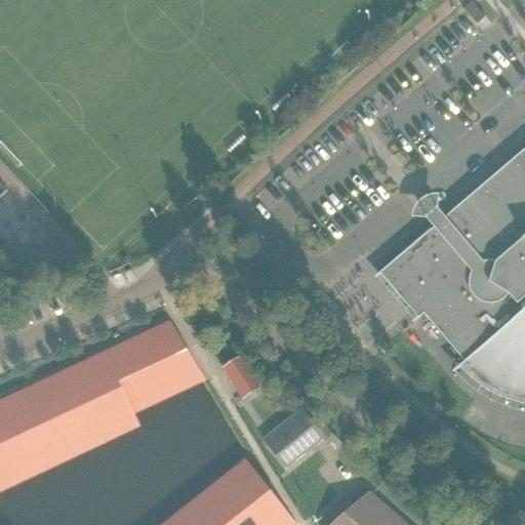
[(477,26),(485,17),(472,3),(463,10),(477,26)]
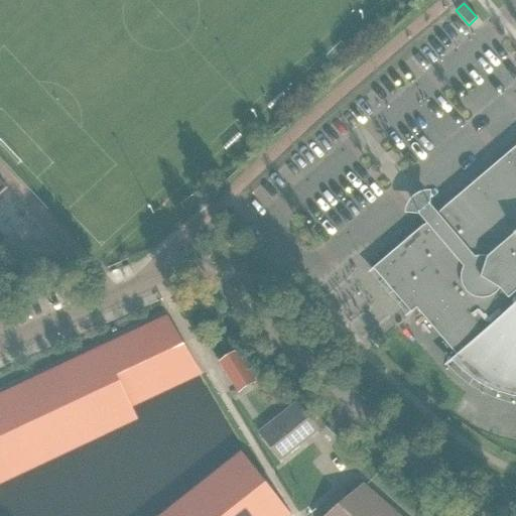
[(515,146),(372,269),(410,314),(416,309),(456,357),(450,361),(456,367),(458,370),(464,375),(467,377),(473,381),(479,385),(486,389),(493,392),(500,395),(507,397),(511,398),(514,399),(515,398),(515,146)]
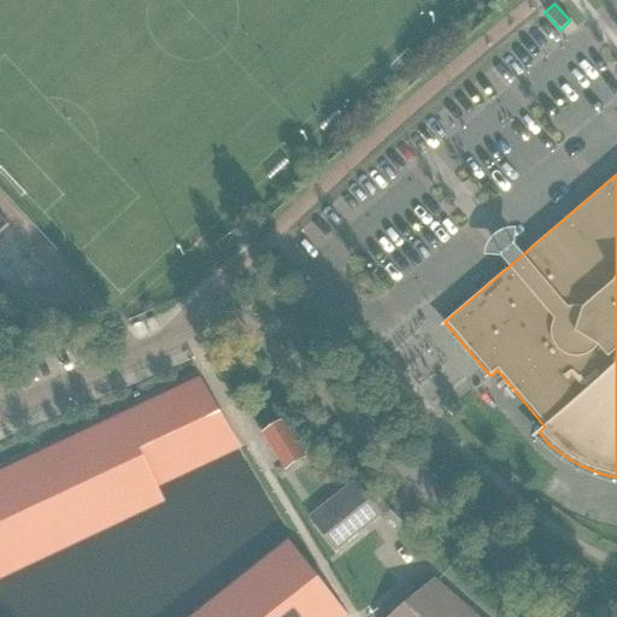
[(94,336),(101,329),(86,313),(78,319),(94,336)]
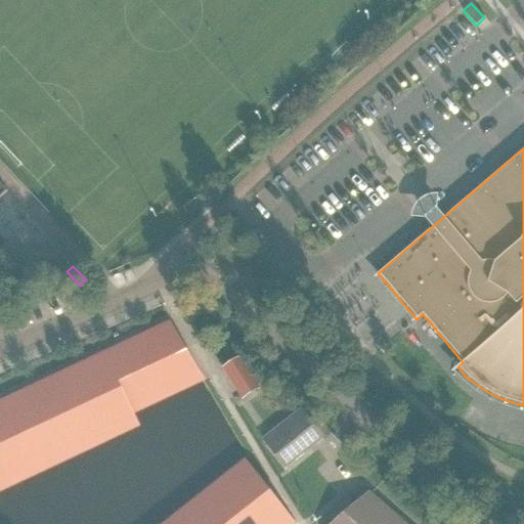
[(0,492),(140,427),(133,413),(202,382),(204,381),(170,321),(0,400),(0,492)]
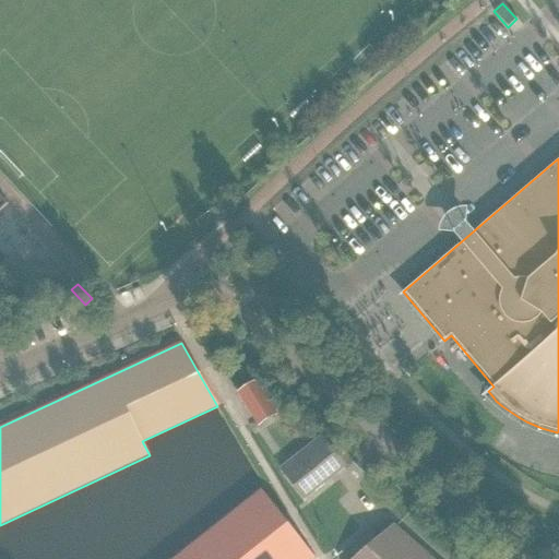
[(247,388),(236,370),(240,366),(233,359),(219,367),(226,377),(228,375),(259,425),(275,415),(256,383),(247,388)]
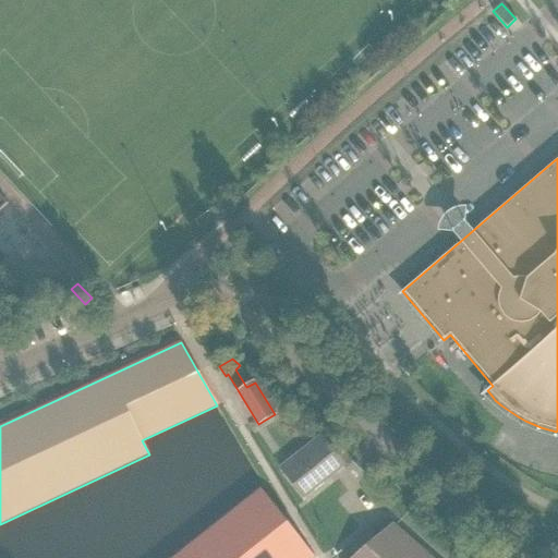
[(303,498),(343,465),(320,436),(280,469),(303,498)]
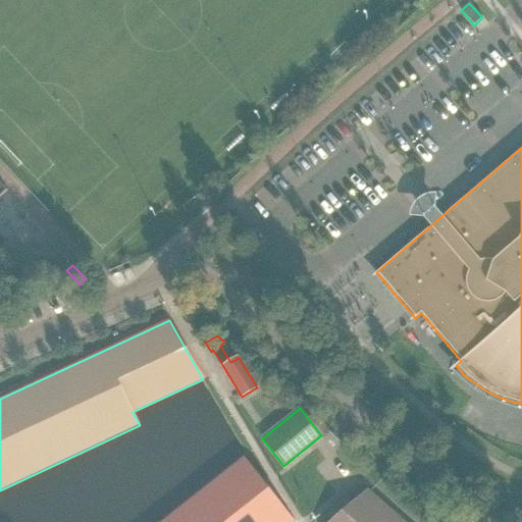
[(229,470),(270,521),(293,521),(245,460),(243,459),(229,470)]
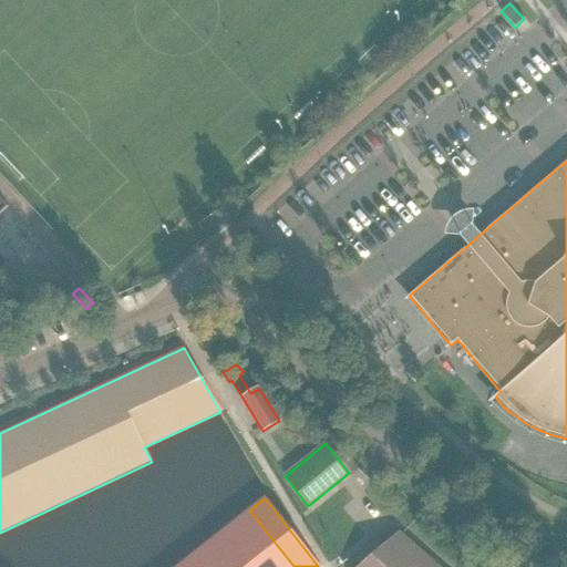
[(269,566),(294,566),(249,511),(234,522),(269,566)]
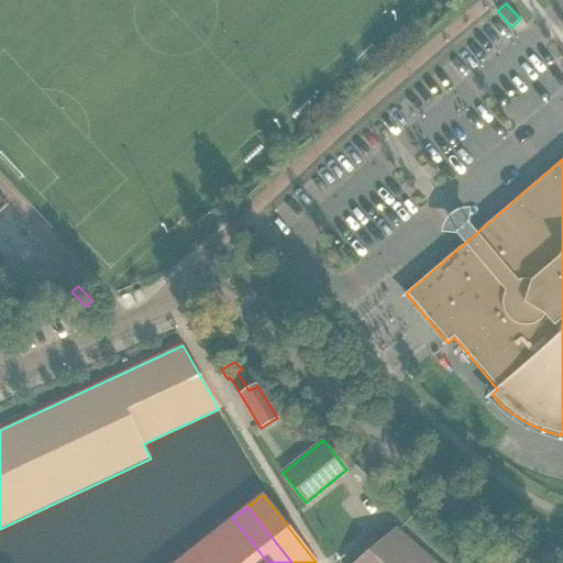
[(243,562),(267,562),(232,518),(218,530),(243,562)]
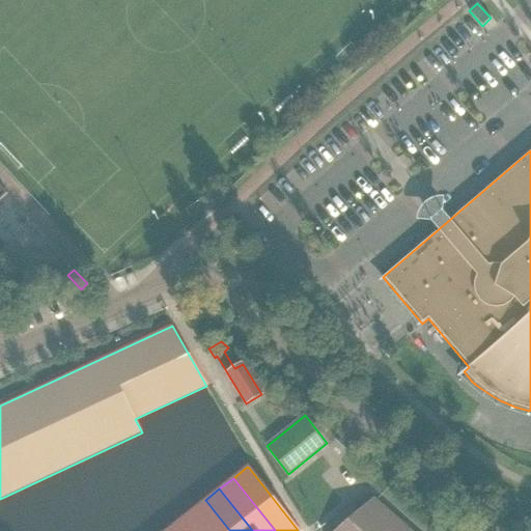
[(347,530),(374,500),(368,494),(334,519),(340,527),(335,530),(347,530)]
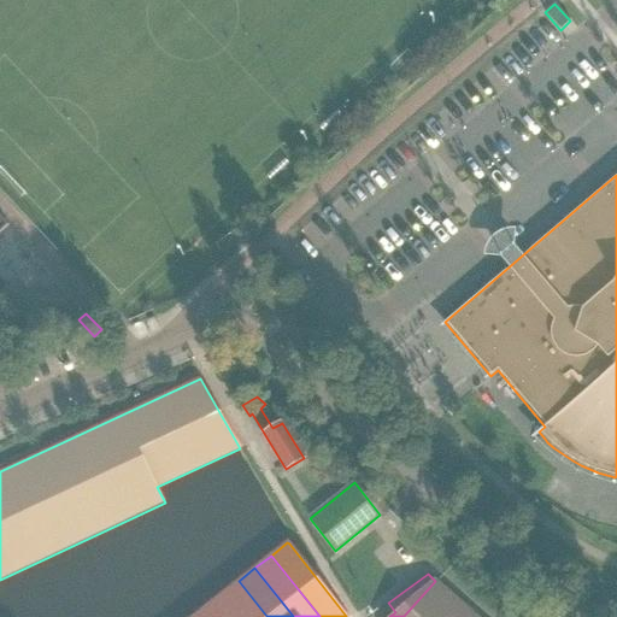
[(240,616),(266,616),(239,581),(222,594),(240,616)]
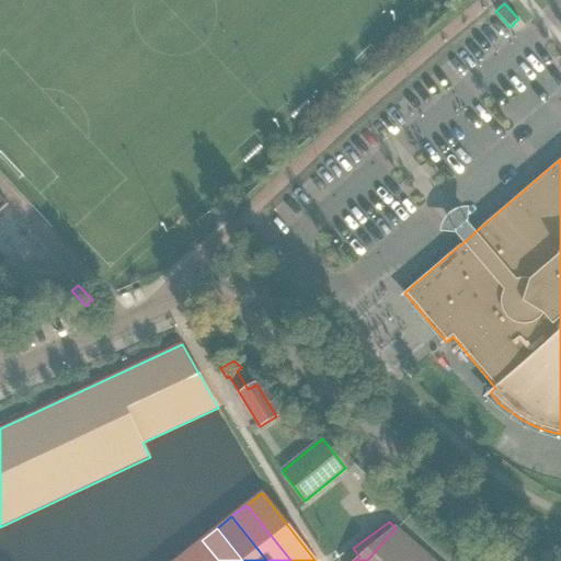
[(386,560),(407,537),(396,528),(367,560),(386,560)]
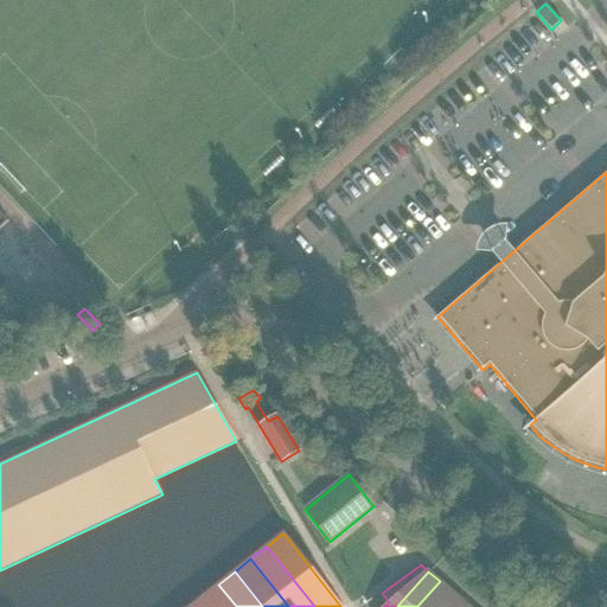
[(439,606),(452,592),(440,581),(417,606),(439,606)]
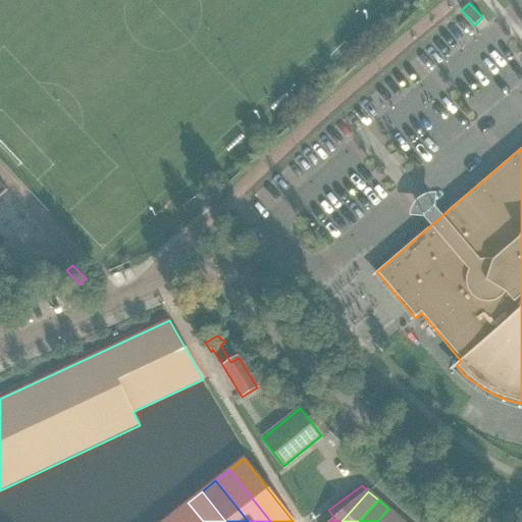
[(180,521),(203,521),(188,503),(173,514),(180,521)]
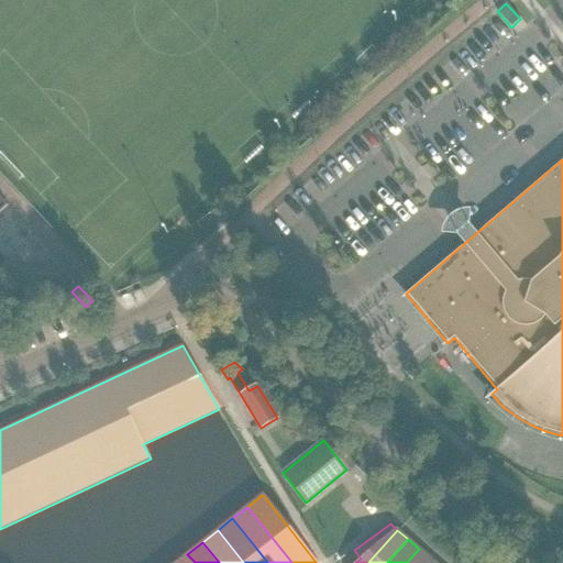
[(426,562),(430,558),(419,549),(407,562),(426,562)]
